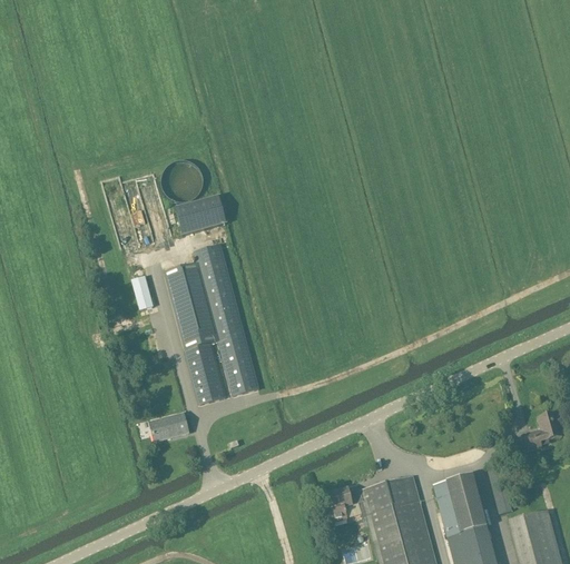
[(218,196),(175,207),(182,234),(225,223),(218,196)]
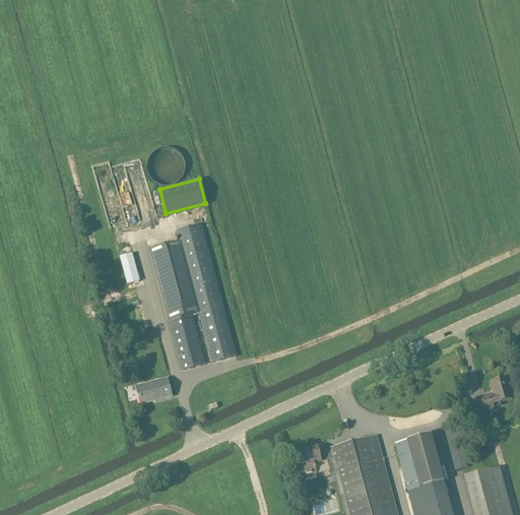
[(199,309),(197,310),(200,318),(211,360),(237,352),(223,304),(201,220),(176,227),(179,238),(180,237),(199,309)]
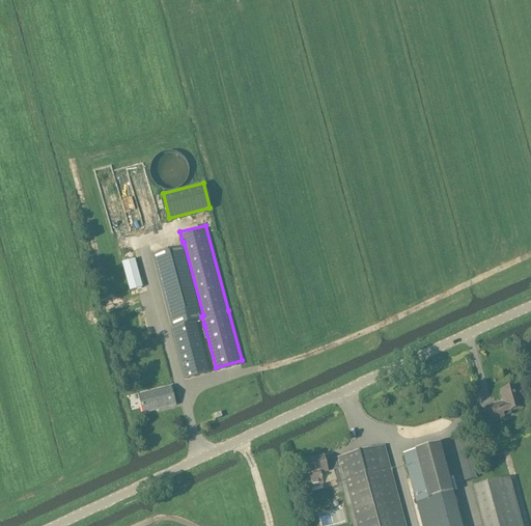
[(184,242),(183,243),(151,250),(171,324),(197,317),(201,316),(203,315),(184,242)]
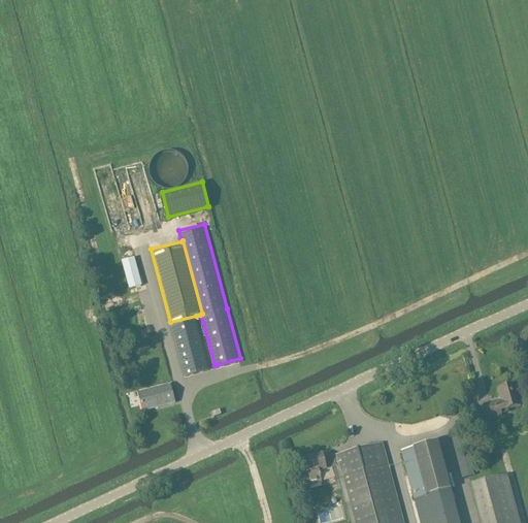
[(134,255),(121,259),(129,287),(142,284),(134,255)]
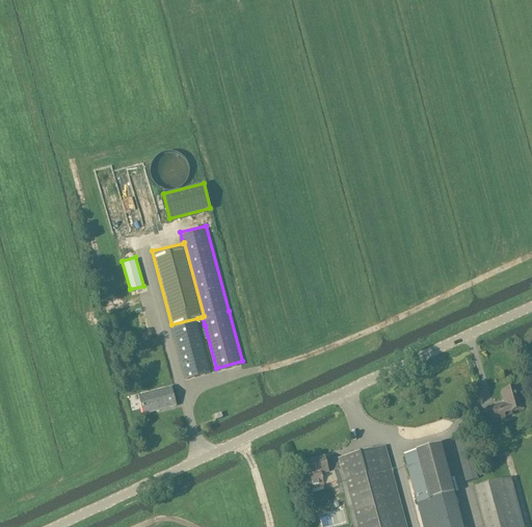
[(197,318),(171,324),(185,376),(211,369),(197,318)]
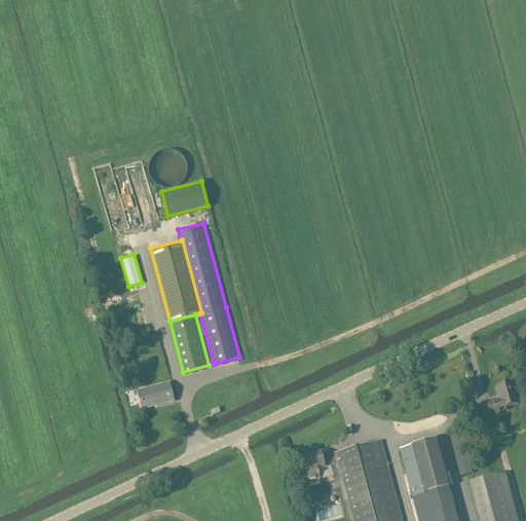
[(498,405),(519,400),(513,378),(495,383),(497,392),(495,396),(481,400),(485,414),(499,410),(498,405)]
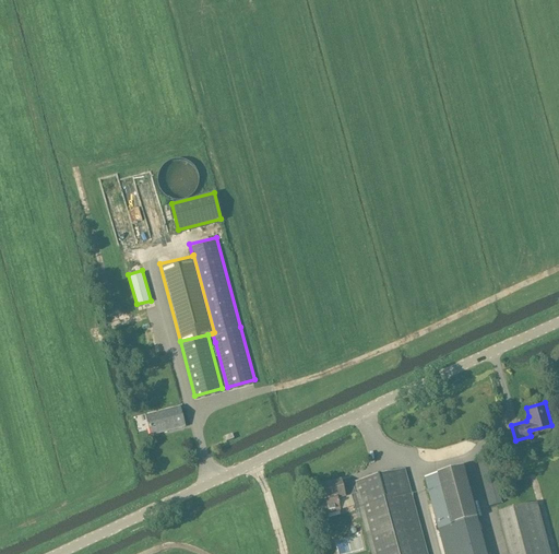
[(179,403),(146,412),(151,431),(185,422),(179,403)]
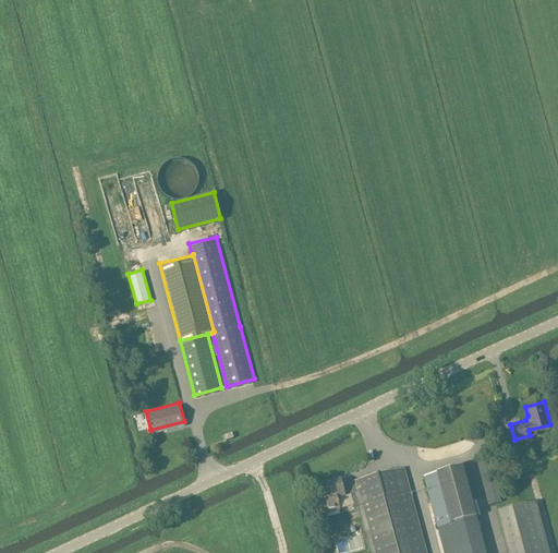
[(445,552),(486,552),(462,463),(424,472),(445,552)]
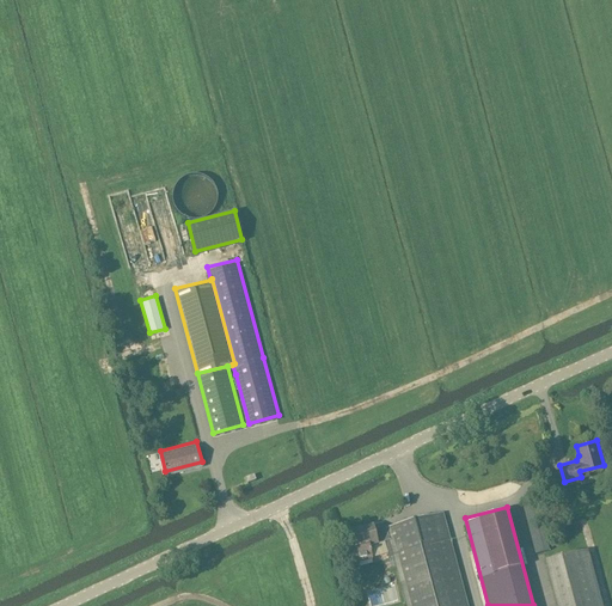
[(389,537),(407,605),(469,605),(444,508),(386,522),(386,525),(374,528),(373,522),(347,528),(352,546),(353,546),(356,558),(372,554),(371,548),(372,548),(371,545),(369,545),(369,542),(378,539),(389,537)]
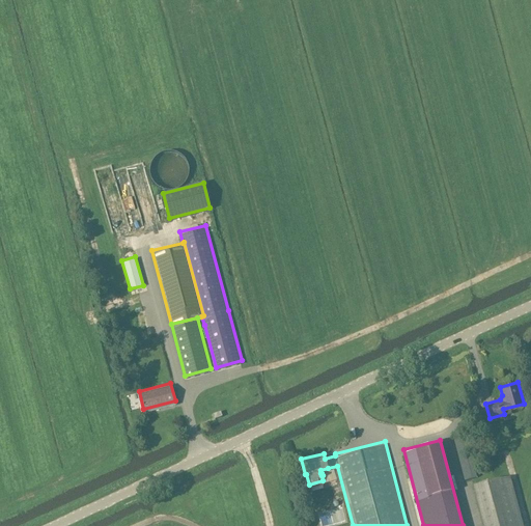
[(524,525),(510,473),(472,483),(483,525),(524,525)]
